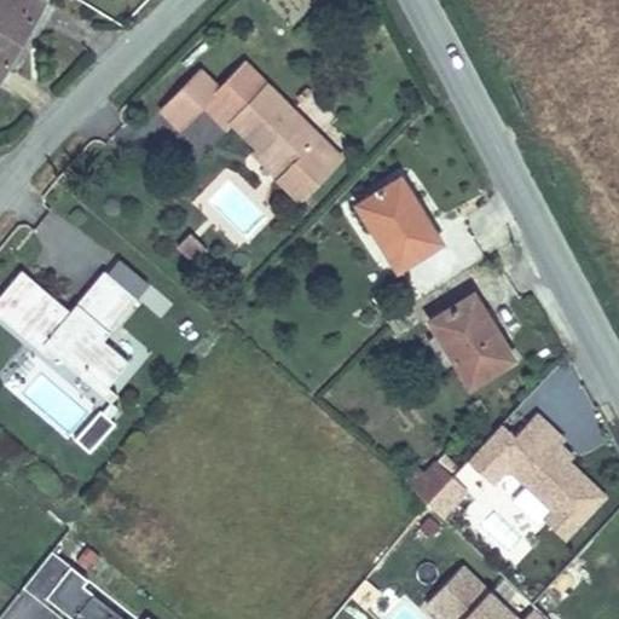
[(0,0),(0,87),(48,0),(47,0),(0,0)]
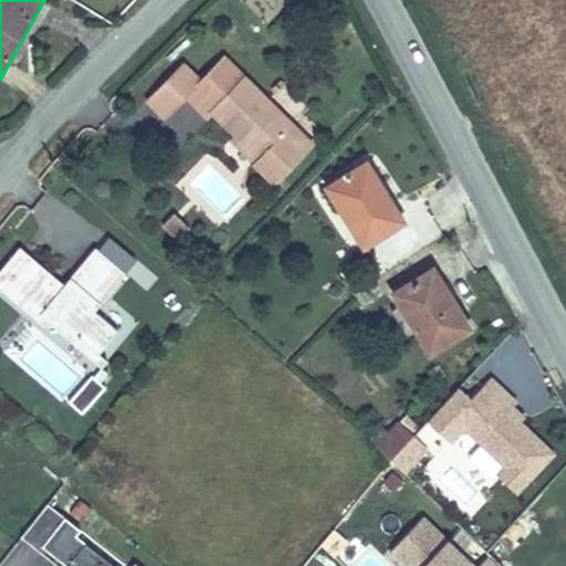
[(315,143),(224,54),(201,79),(185,62),(146,102),(165,119),(185,100),(207,122),(212,116),(234,138),(241,132),(268,157),(258,167),(275,184),(315,143)]
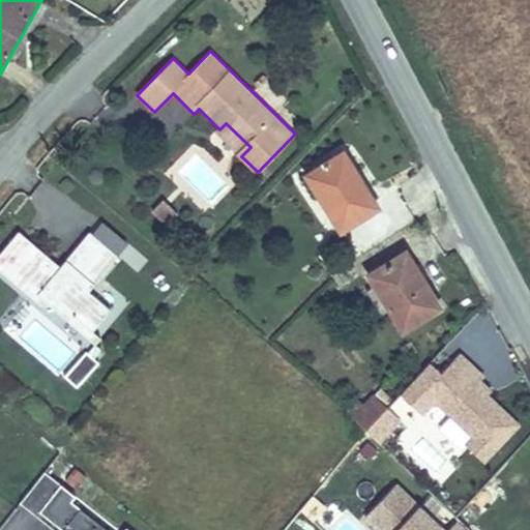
[(216,133),(241,156),(251,147),(226,123),(219,129),(216,133)]
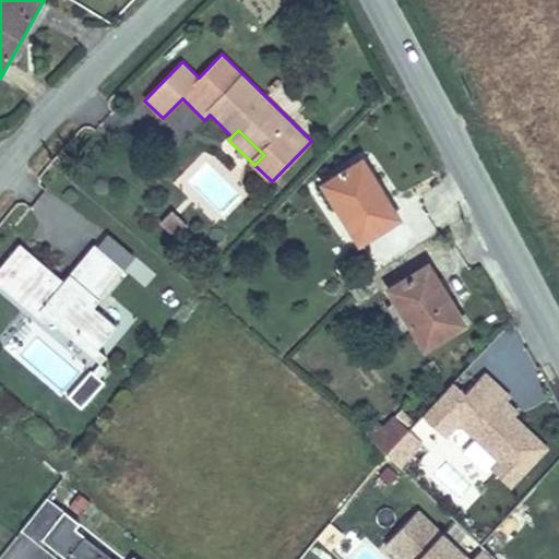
[(181,180),(221,217),(245,192),(205,155),(181,180)]
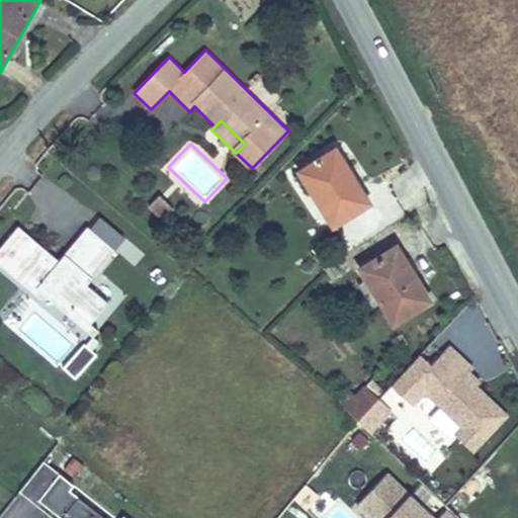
[(297,171),(333,229),(373,203),(337,146),(297,171)]
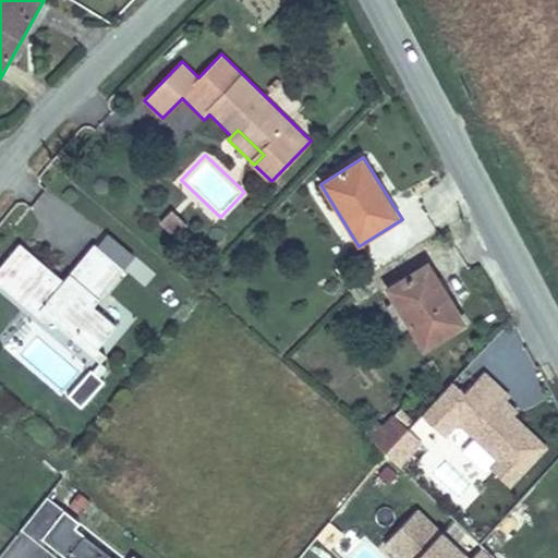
[(187,225),(172,211),(162,223),(179,237),(187,225)]
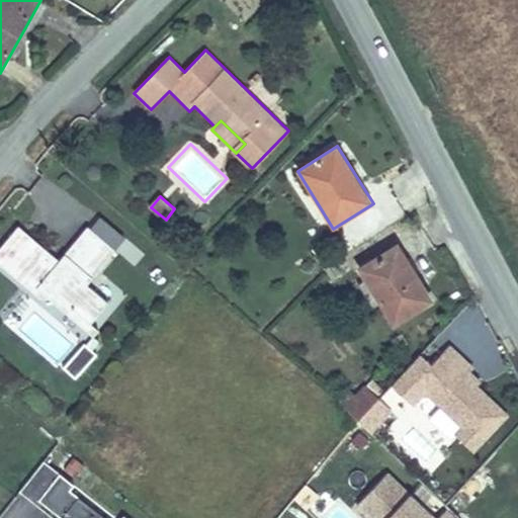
[(87,282),(115,248),(86,225),(63,253),(69,258),(65,264),(59,259),(11,221),(0,234),(0,257),(30,281),(26,286),(31,290),(38,292),(44,292),(49,288),(84,317),(85,316),(102,294),(87,282)]
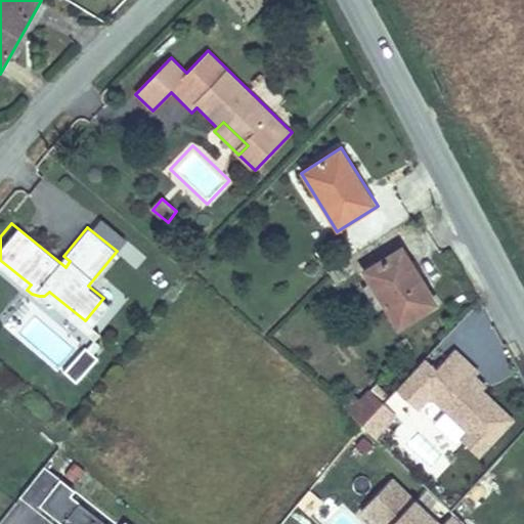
[(362,272),(399,331),(439,305),(403,247),(362,272)]
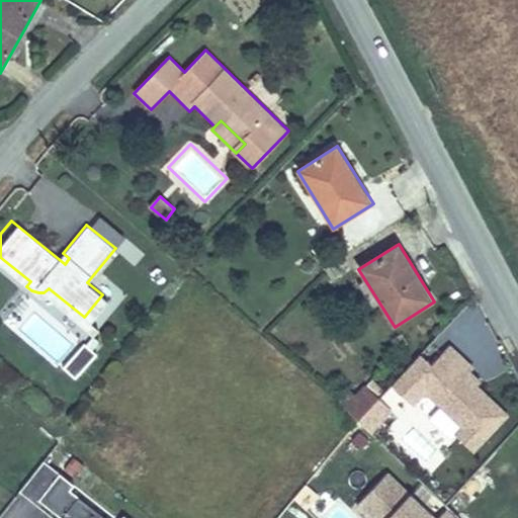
[(69,258),(63,253),(59,259),(65,264),(69,258)]
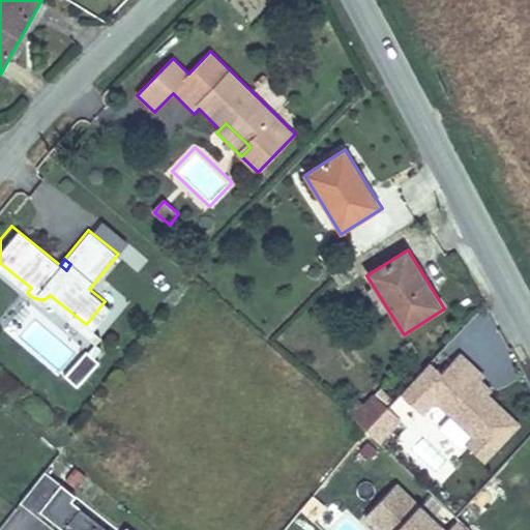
[(31,288),(0,263),(0,270),(27,293),(31,288)]
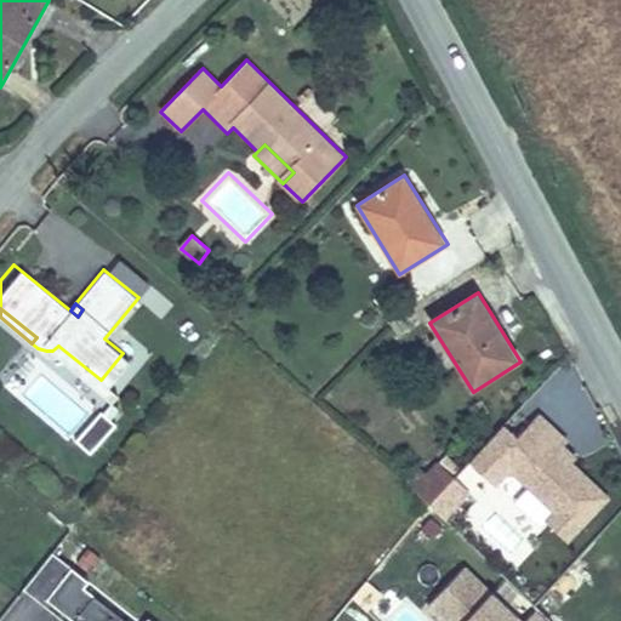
[(58,346),(52,351),(106,394),(112,387),(102,379),(101,380),(58,346)]
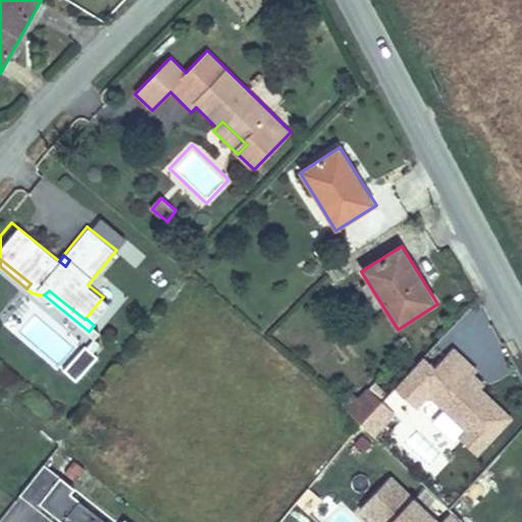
[(76,381),(98,356),(83,343),(60,368),(76,381)]
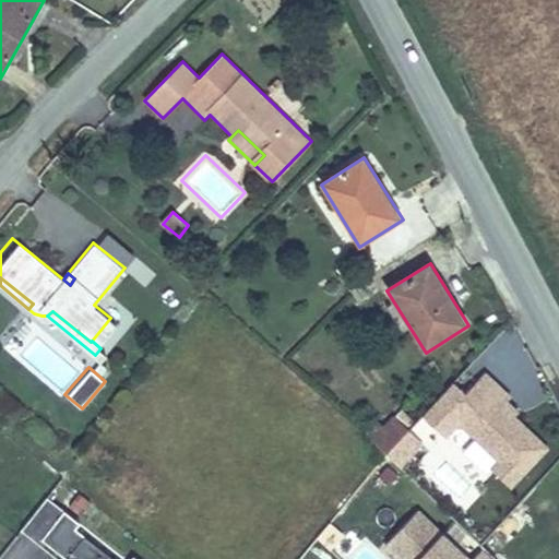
[(460,424),(499,461),(490,470),(511,489),(550,448),(515,415),(519,412),(508,401),(512,396),(487,371),(465,394),(453,383),(423,415),(447,438),(460,424)]
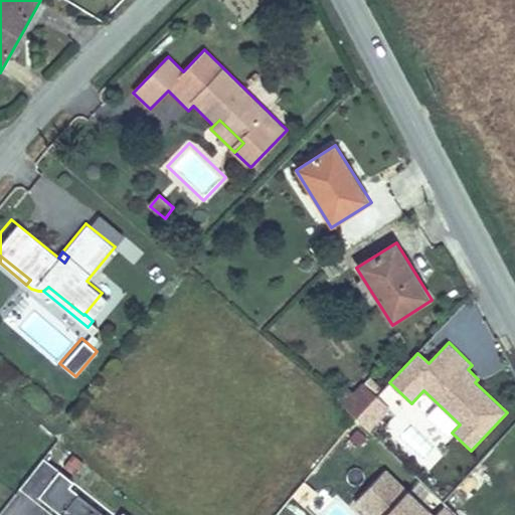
[(355,418),(377,396),(364,383),(342,405),(355,418)]
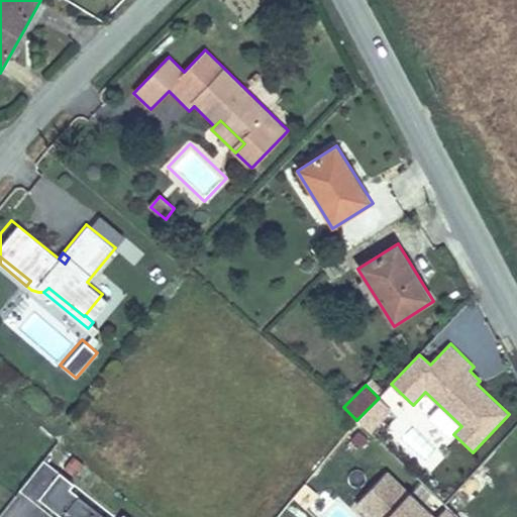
[(371,433),(392,412),(379,398),(356,420),(371,433)]
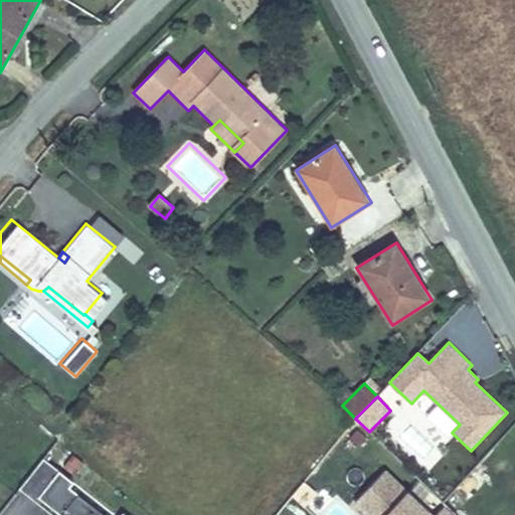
[(56,466),(43,454),(17,483),(53,514),(56,510),(34,491),(56,466)]
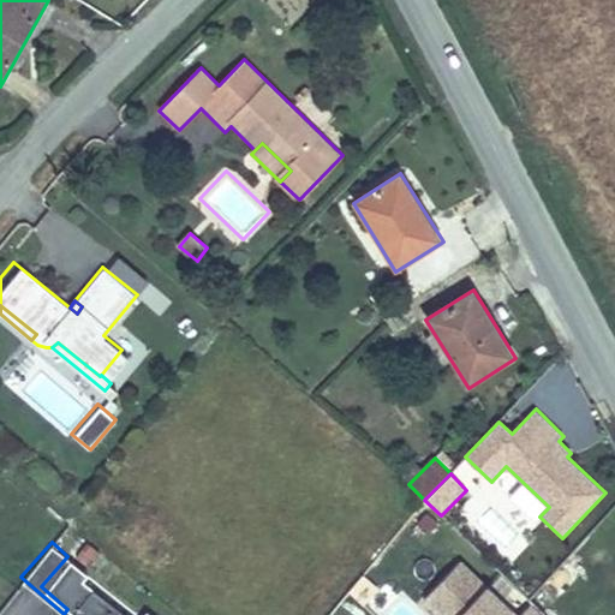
[(85,571),(67,556),(41,586),(67,609),(64,614),(63,614),(148,614),(142,610),(137,614),(124,614),(79,577),(85,571)]
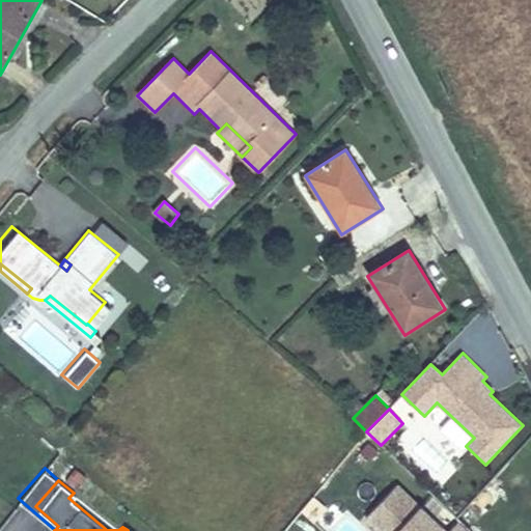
[(444,530),(442,530),(396,487),(366,521),(376,530),(466,530),(455,520),(444,530)]
